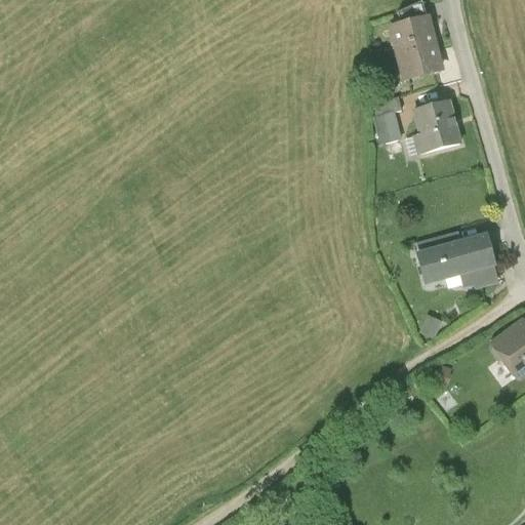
[(433,14),(387,25),(400,81),(445,71),(433,14)]
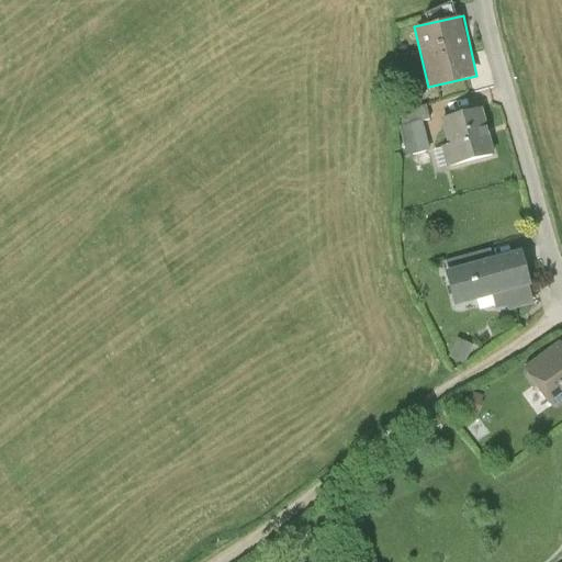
[(483,107),(440,116),(451,163),(493,153),(483,107)]
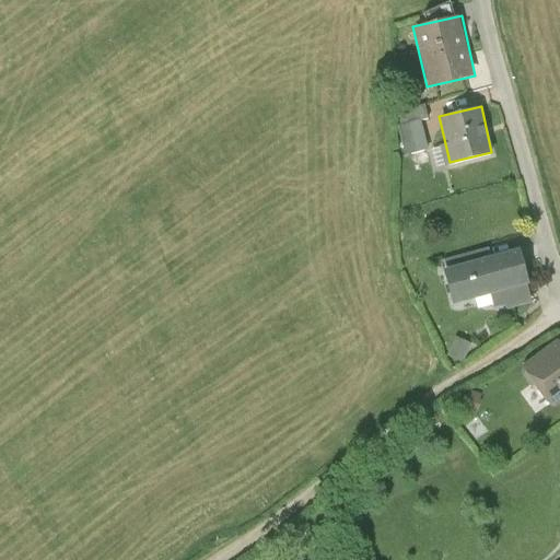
[(421,120),(399,126),(407,156),(430,150),(421,120)]
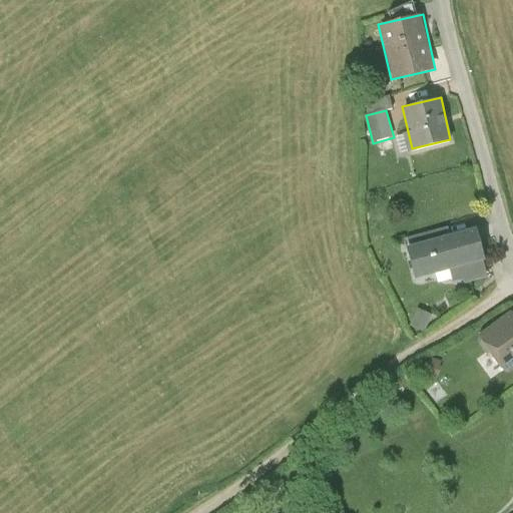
[(475,226),(406,243),(414,277),(484,260),(475,226)]
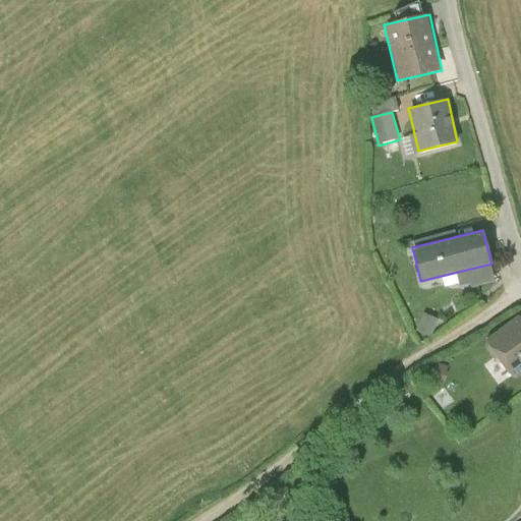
[(520,319),(518,315),(487,339),(517,379),(520,375),(520,319)]
